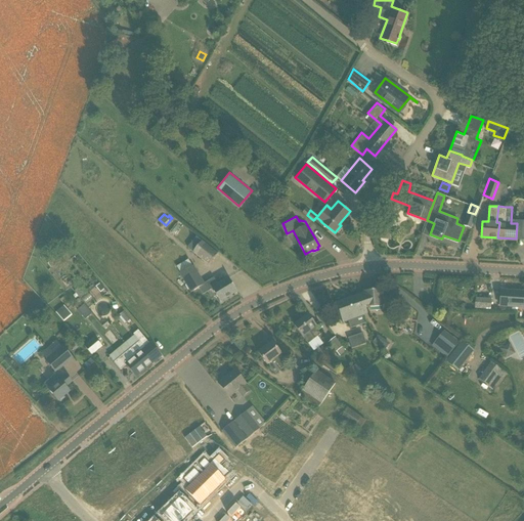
[(218,250),(202,237),(192,250),(209,262),(218,250)]
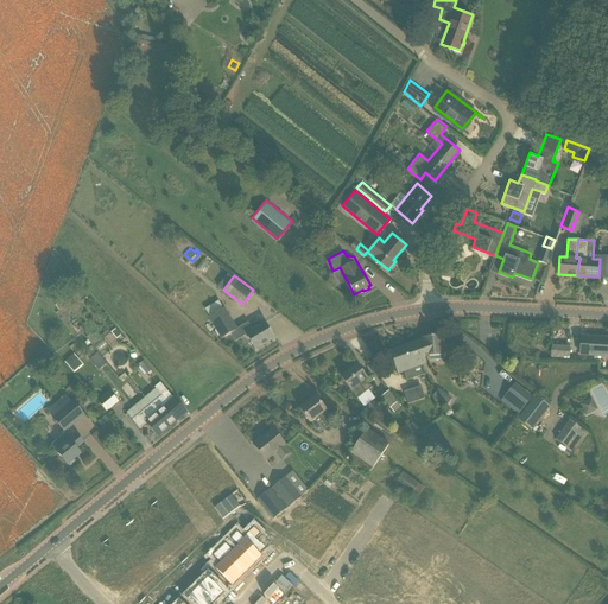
[(188,305),(194,312),(203,305),(197,298),(188,305)]
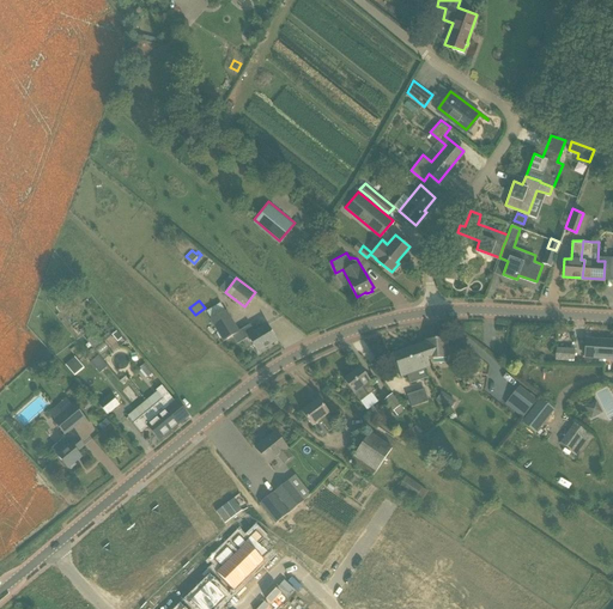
[(210,315),(225,308),(222,300),(206,308),(210,315)]
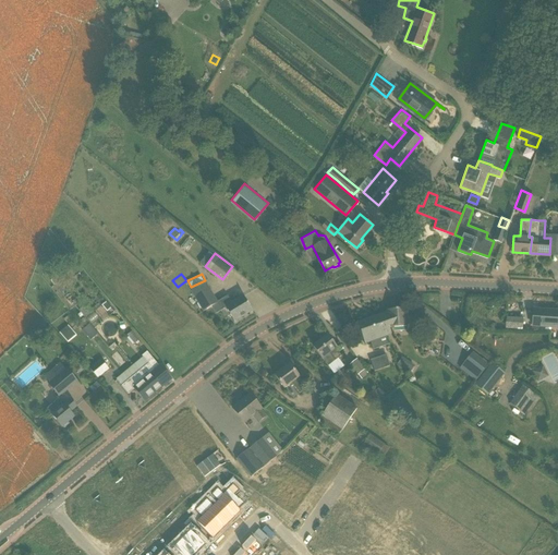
[(206,281),(192,290),(204,310),(218,301),(206,281)]
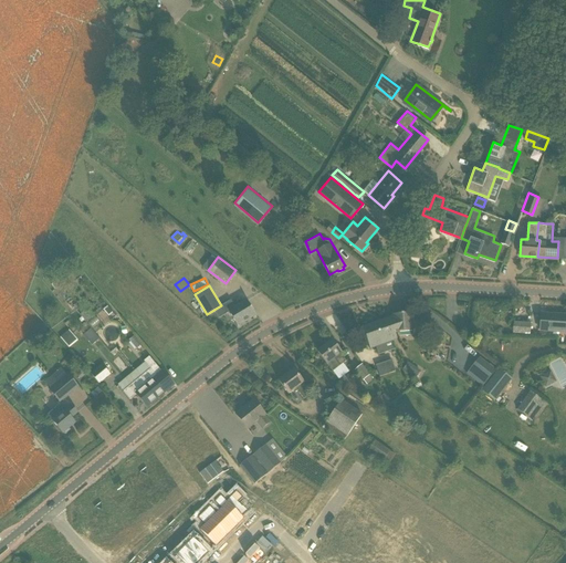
[(257,313),(247,298),(236,305),(231,298),(224,302),(238,324),(257,313)]
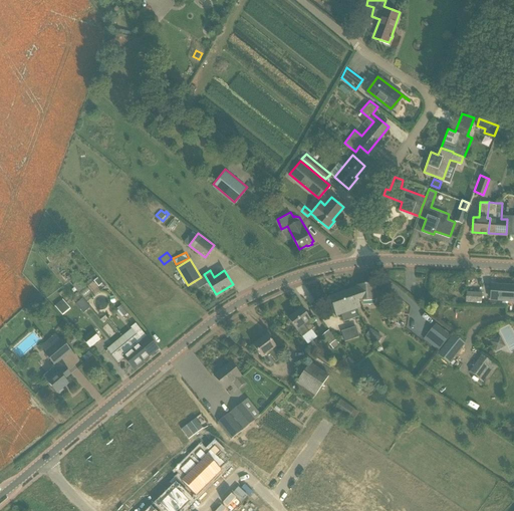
[(94,279),(98,284),(102,281),(98,276),(94,279)]
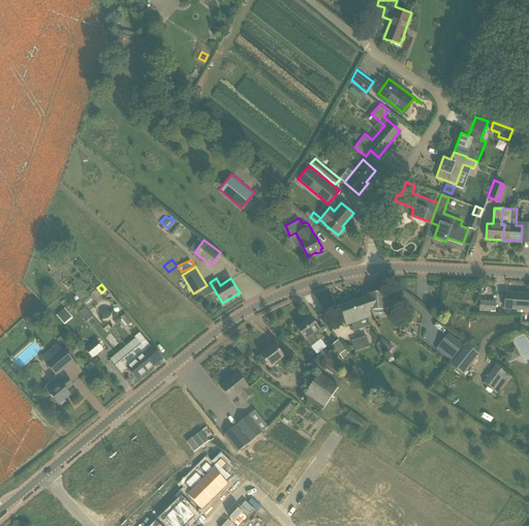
[(368,294),(359,297),(366,316),(370,314),(368,309),(386,307),(384,290),(367,291),(368,294)]
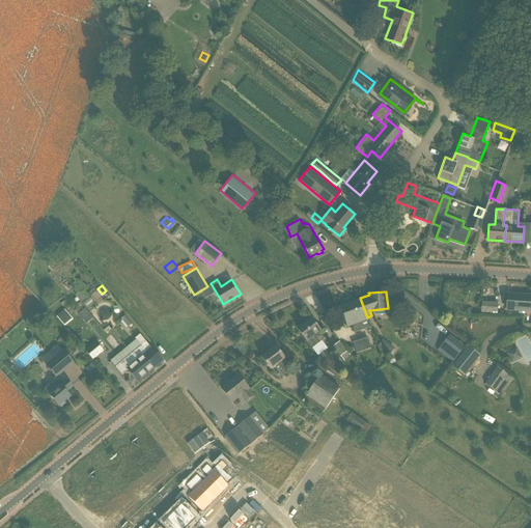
[(507,307),(530,308),(530,294),(507,293),(507,307)]
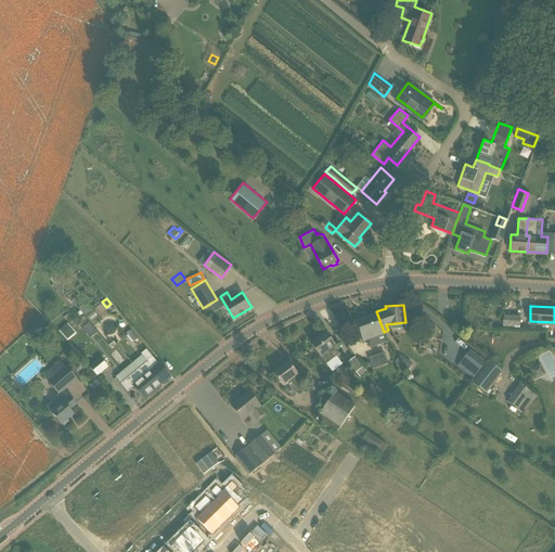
[(362,338),(384,332),(376,311),(356,319),(362,338)]
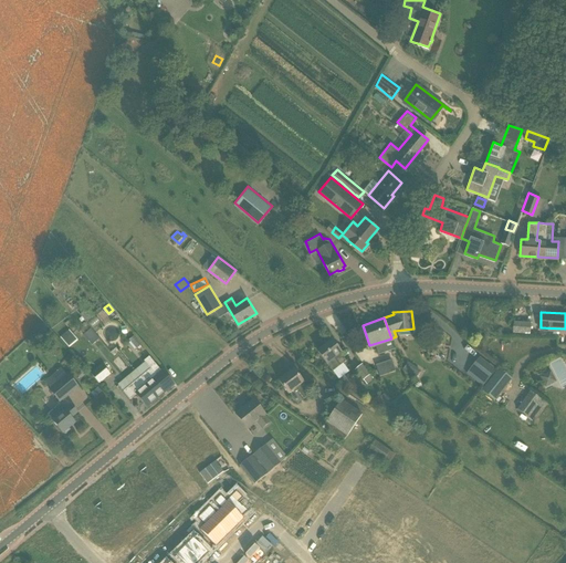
[(514,320),(514,331),(530,332),(530,321),(514,320)]
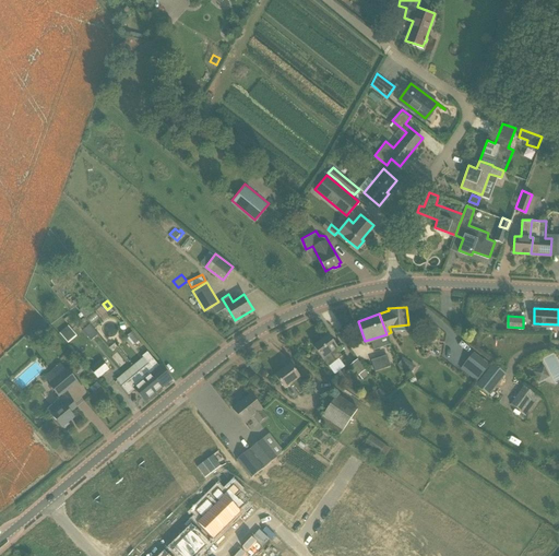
[(87,334),(95,328),(90,322),(82,329),(87,334)]
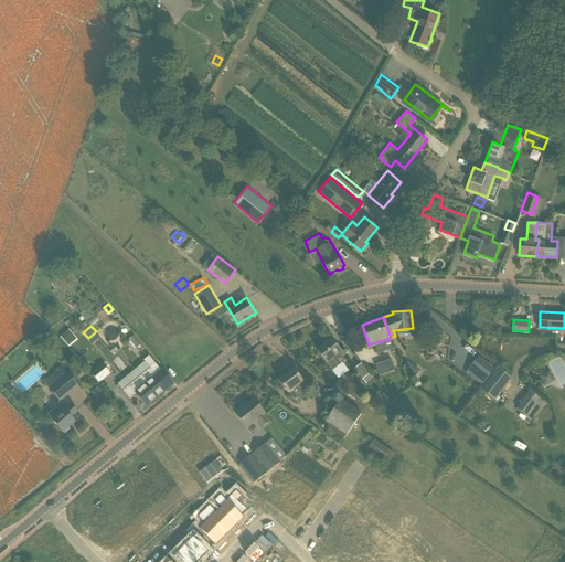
[(68,345),(77,337),(73,331),(64,339),(68,345)]
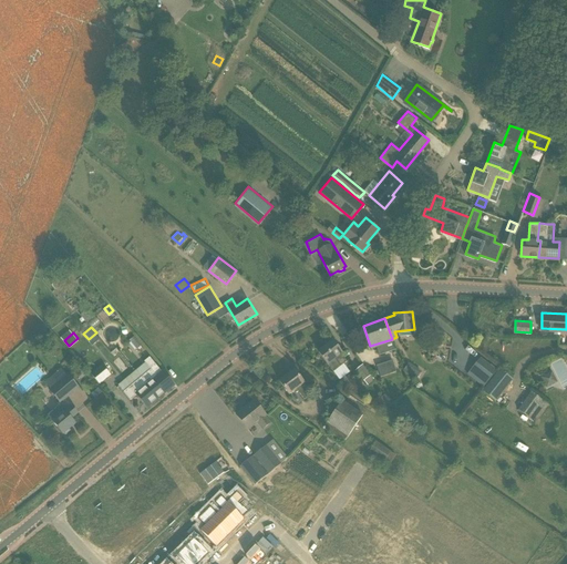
[(333,370),(341,363),(347,360),(341,352),(342,351),(332,339),(318,350),(328,362),(333,370)]
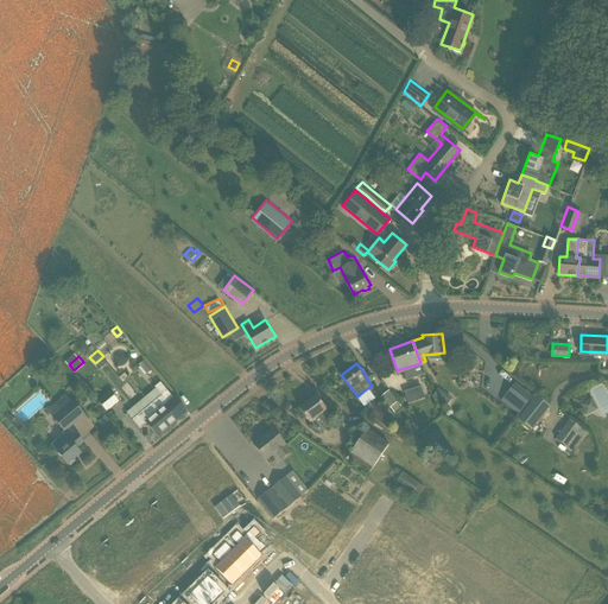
[(170,425),(187,411),(173,396),(160,380),(156,385),(163,393),(151,402),(170,425)]
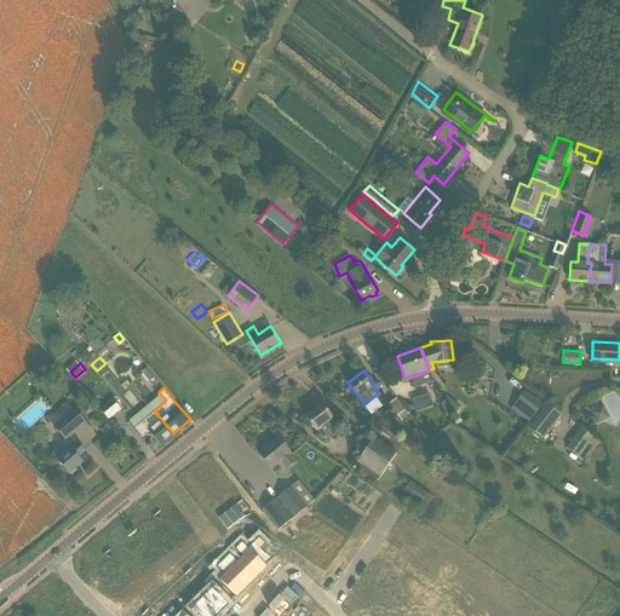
[(526,387),(521,393),(538,408),(543,402),(526,387)]
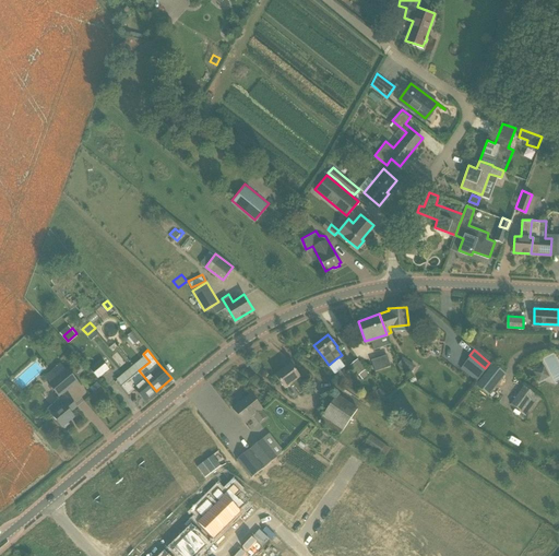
[(371,358),(376,369),(391,365),(387,353),(371,358)]
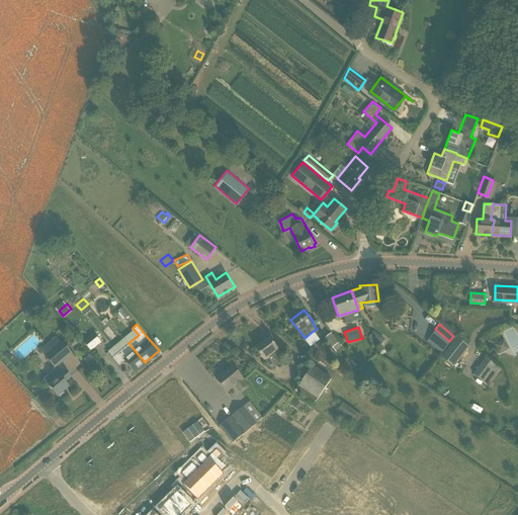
[(83,339),(92,349),(105,338),(96,328),(83,339)]
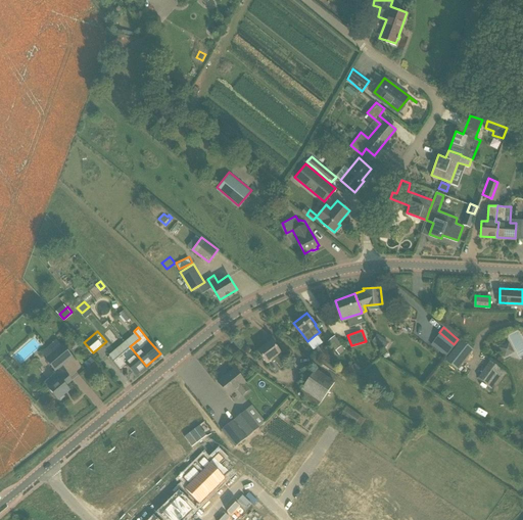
[(328,339),(335,349),(336,348),(339,353),(345,348),(334,334),(328,339)]
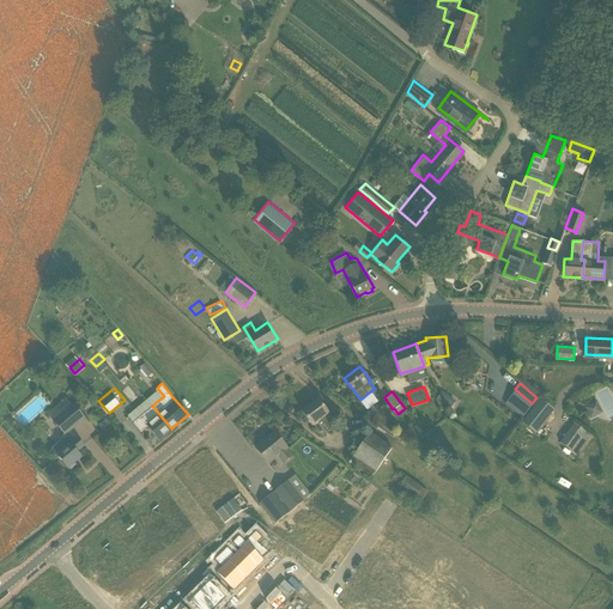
[(541,396),(539,399),(534,405),(522,420),(535,431),(554,407),(541,396)]
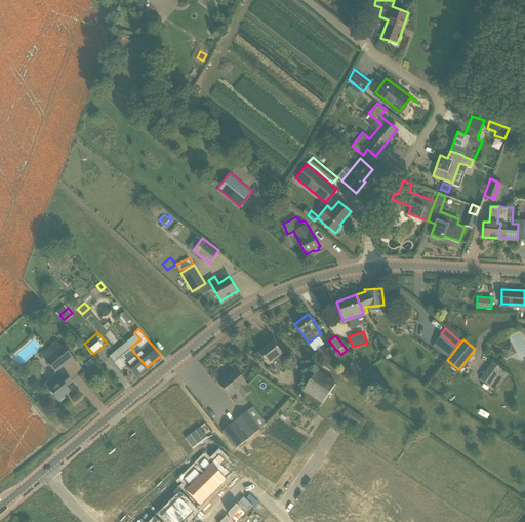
[(273,340),(258,351),(268,363),(275,358),(282,367),(288,362),(281,353),(282,353),(273,340)]
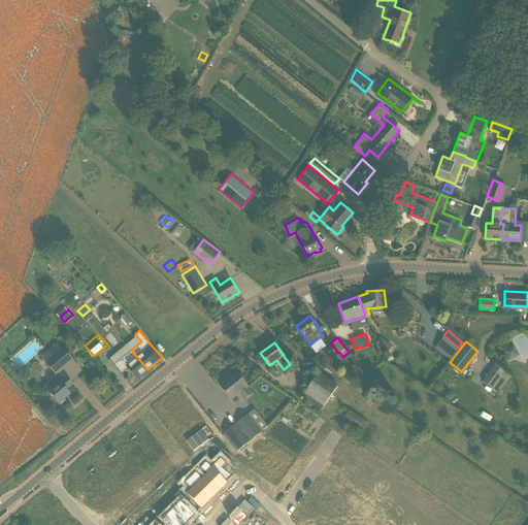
[(514,342),(504,348),(510,358),(520,353),(514,342)]
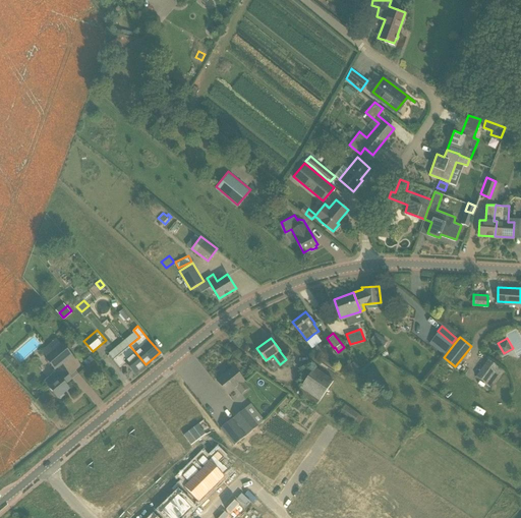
[(55,367),(71,353),(62,342),(46,356),(55,367)]
